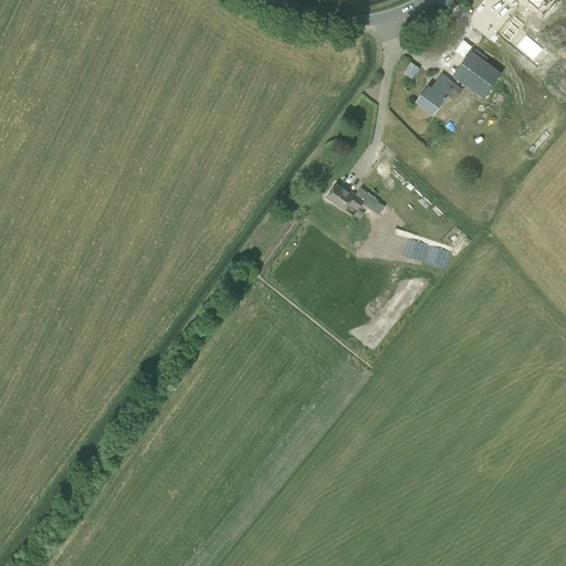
[(537,69),(551,53),(522,30),(527,23),(513,12),(495,34),(537,69)]
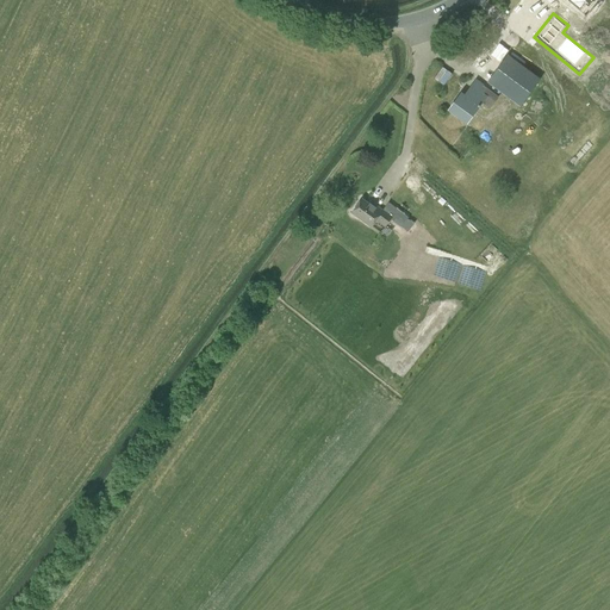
[(541,79),(508,54),(486,82),(520,107),(541,79)]
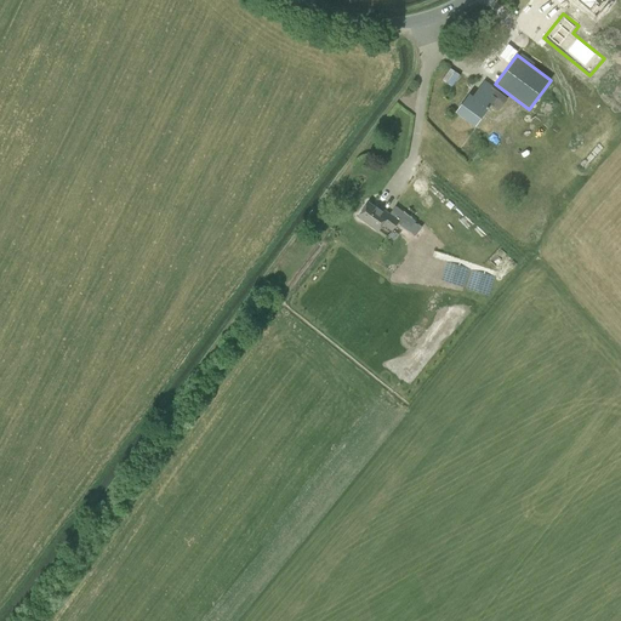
[(469,96),(457,112),(459,114),(474,125),(476,126),(495,100),(491,97),(493,93),(496,90),(491,87),(488,85),(484,83),(472,98),(469,96)]
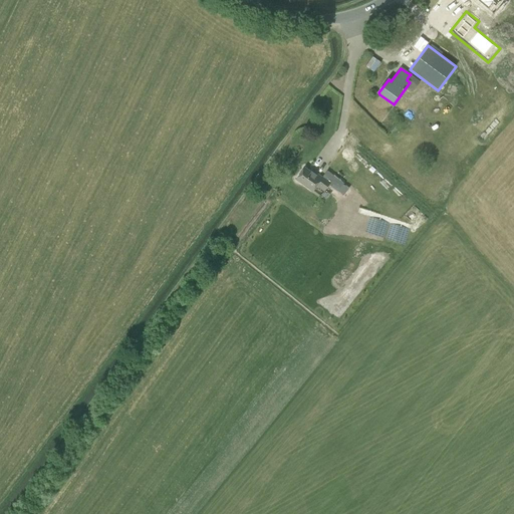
[(305,169),(297,180),(312,192),(316,187),(324,192),(329,185),(343,196),(349,188),(327,172),(322,179),(314,173),(314,174),(313,175),(310,173),(305,169)]
